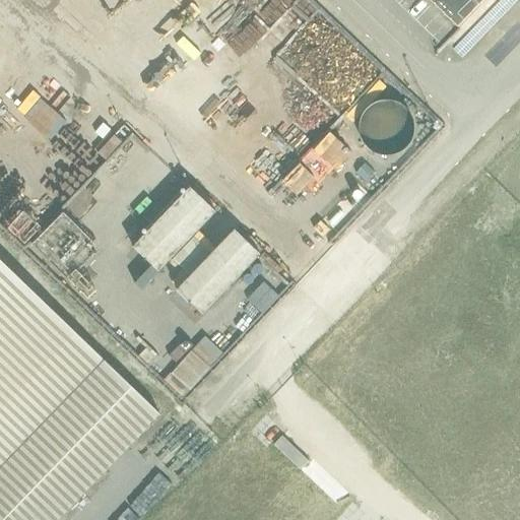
[(429,0),(457,27),(483,0),(429,0)]
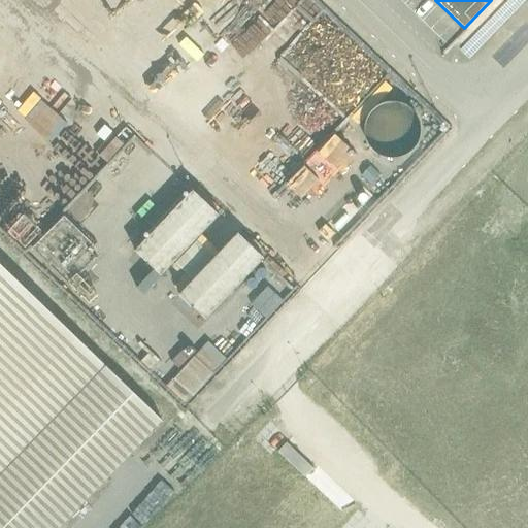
[(275,143),(253,172),(264,182),(287,153),(275,143)]
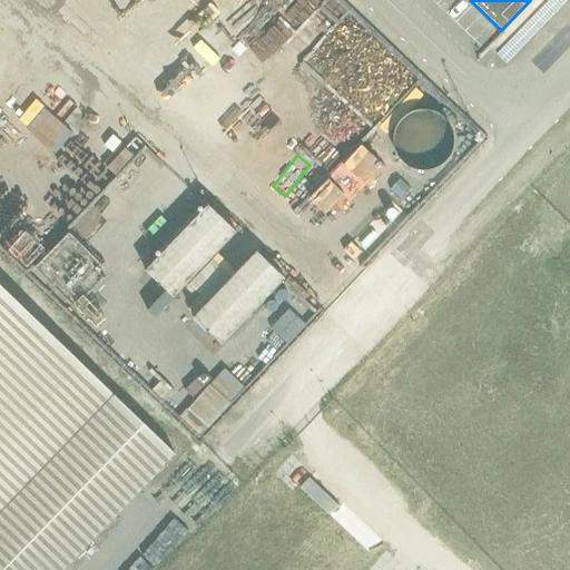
[(399,180),(391,190),(401,199),(410,189),(399,180)]
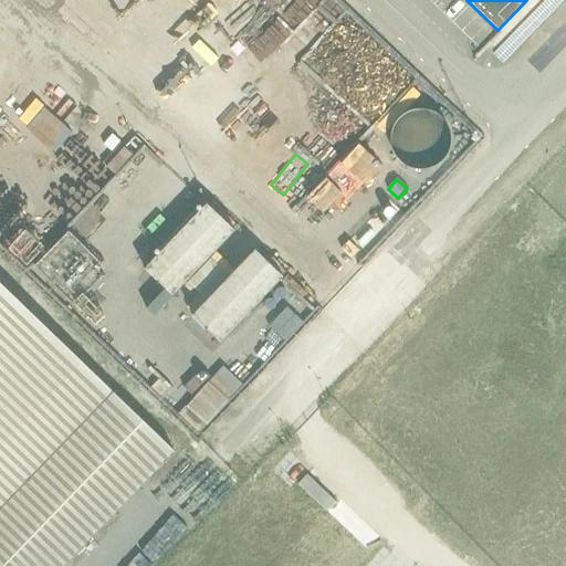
[(174,296),(236,231),(206,202),(144,268),(174,296)]
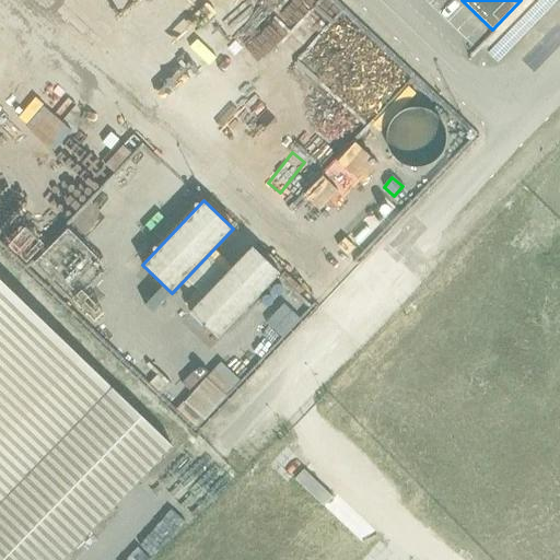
[(252,246),(190,312),(220,339),(280,273),(252,246)]
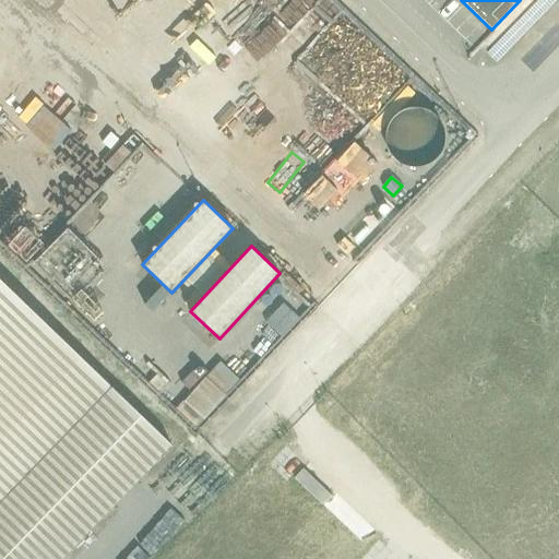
[(0,558),(62,558),(116,504),(138,482),(173,445),(0,280),(0,558)]
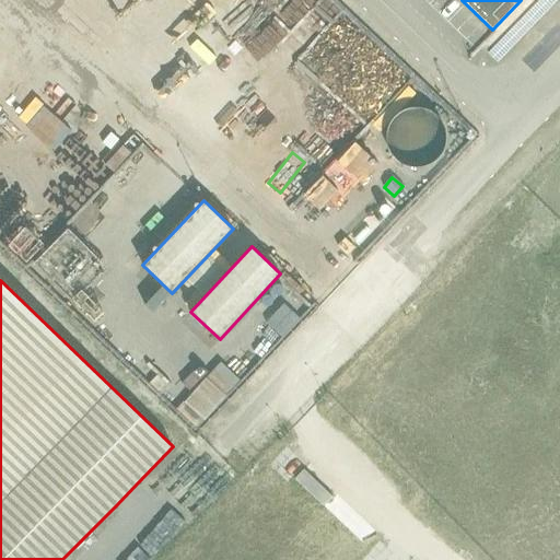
[(323,505),(331,497),(304,469),(295,479),(323,505)]
